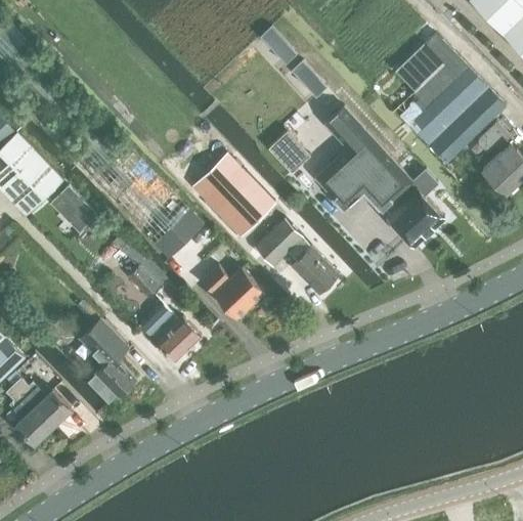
[(522,0),(470,0),(522,54),(522,0)]
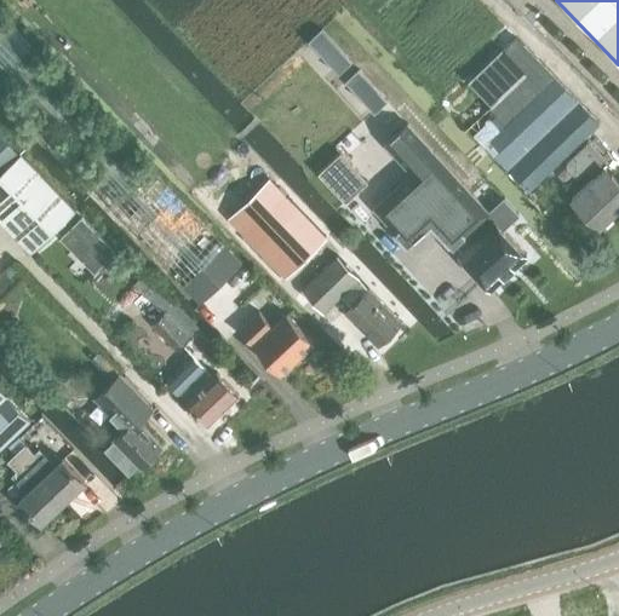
[(241,265),(63,79),(0,12),(0,97),(199,306),(241,265)]
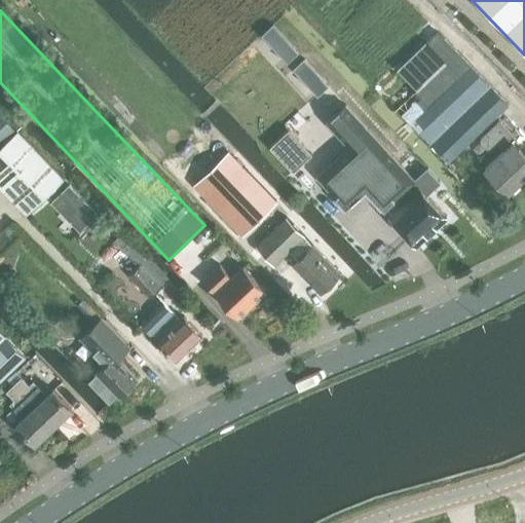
[(285,63),(294,51),(267,26),(258,35),(285,63)]
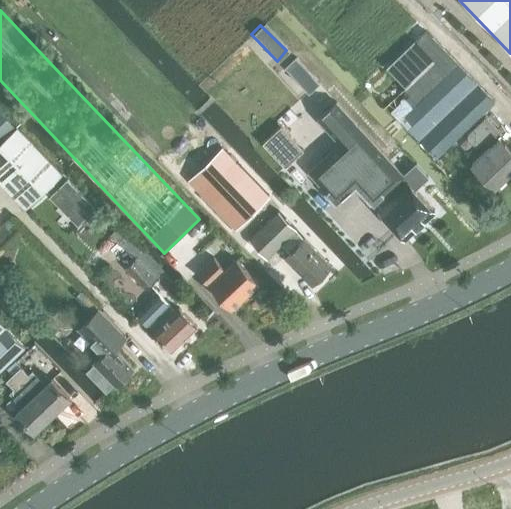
[(436,160),(494,104),(449,57),(391,113),(436,160)]
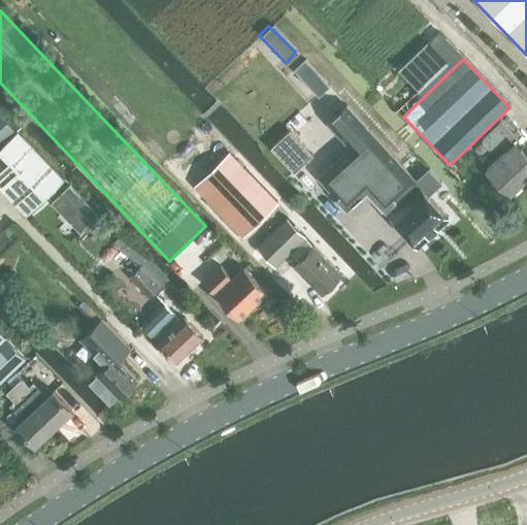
[(349,150),(317,181),(346,211),(365,192),(385,212),(386,211),(392,217),(390,219),(417,248),(448,220),(427,197),(440,185),(430,174),(417,187),(415,184),(416,184),(344,107),(325,124),(349,150)]
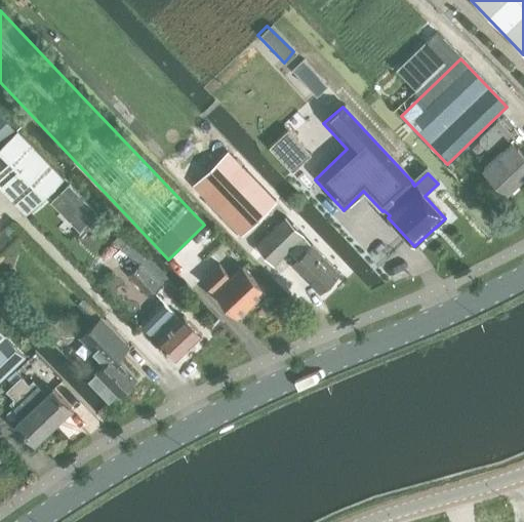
[(0,189),(26,216),(63,179),(17,132),(15,134),(0,118),(0,189)]
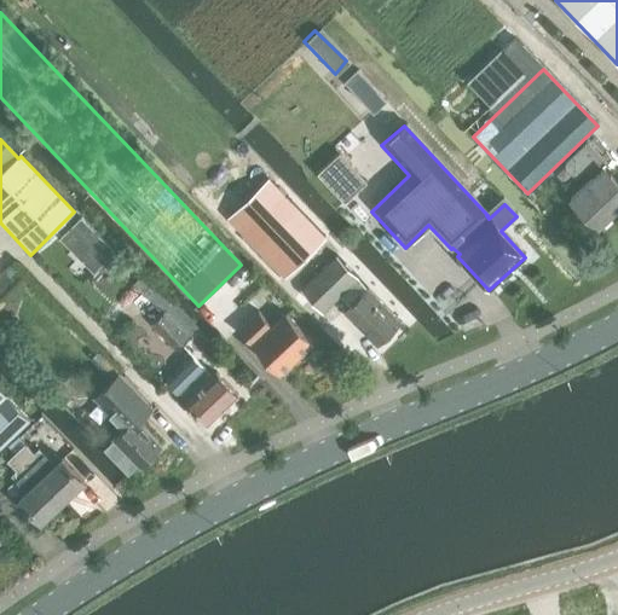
[(617,212),(617,184),(607,173),(607,174),(601,168),(606,163),(587,143),(572,157),(564,164),(565,168),(575,179),(578,178),(585,172),(591,178),(569,201),(599,231),(617,212)]
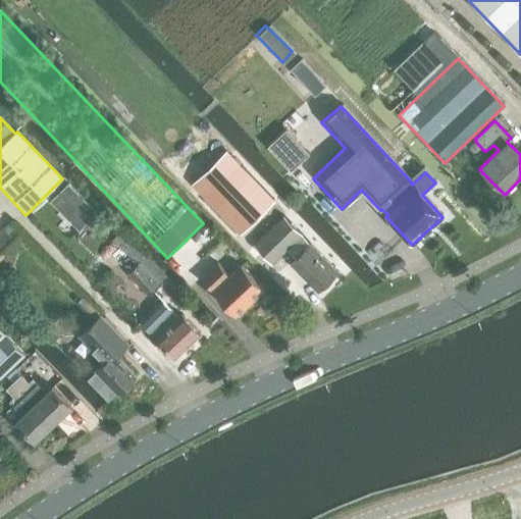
[(289,172),(307,156),(284,132),(266,149),(289,172)]
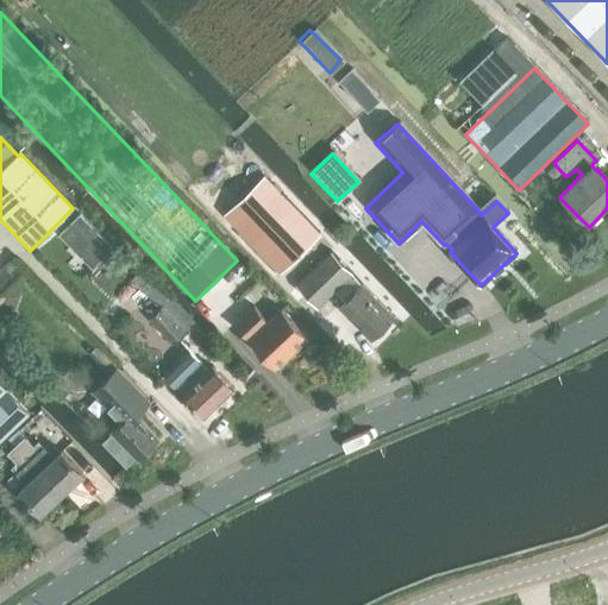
[(263,177),(223,218),(280,276),(320,235),(263,177)]
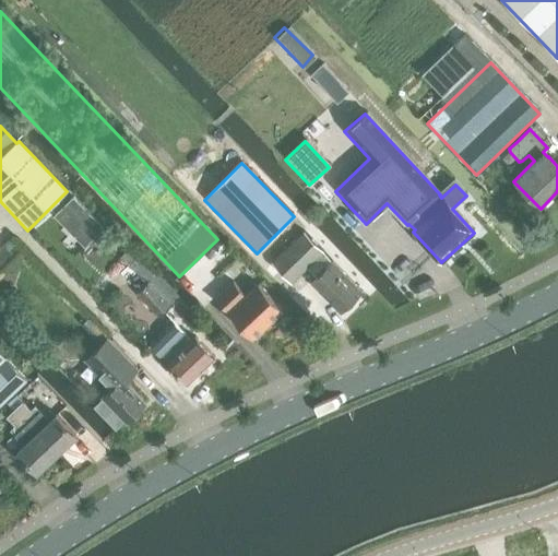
[(360,294),(301,233),(271,263),(291,283),(306,267),(315,276),(310,281),(339,314),(360,294)]
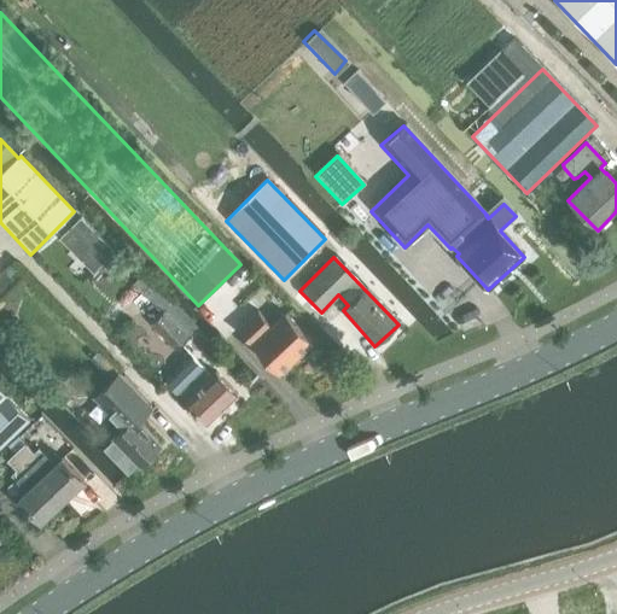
[(13,272),(0,285),(0,297),(6,304),(27,285),(13,272)]
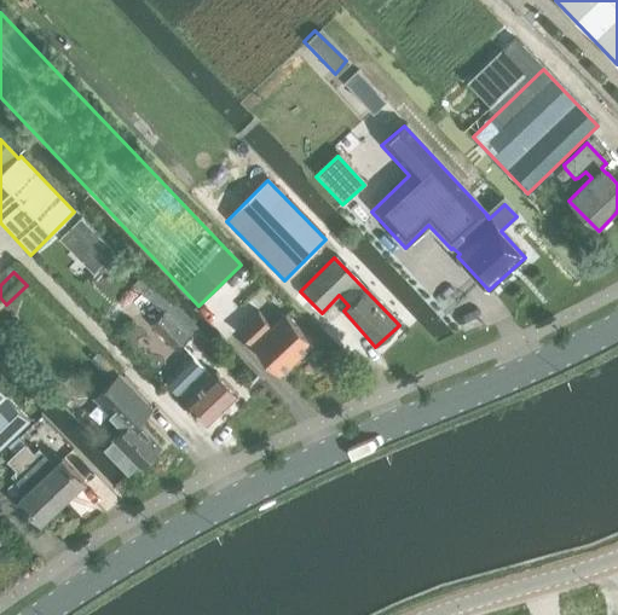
[(144,274),(132,285),(160,315),(148,326),(172,352),(173,350),(196,330),(157,289),(144,274)]
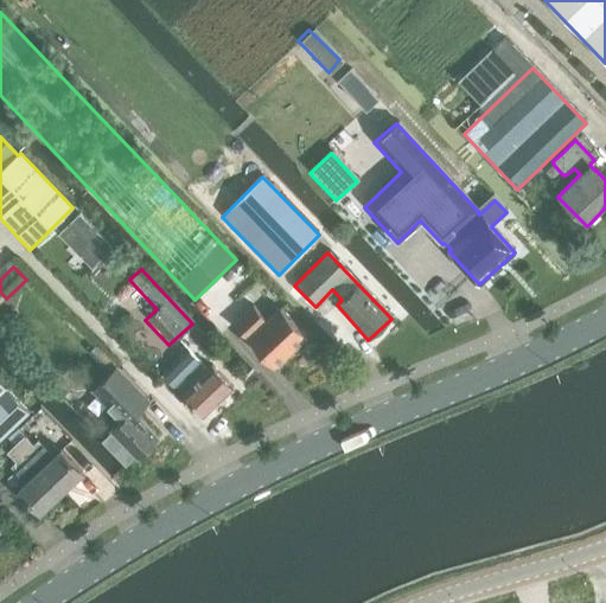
[(265,319),(252,306),(233,322),(275,370),(306,338),(278,307),(265,319)]
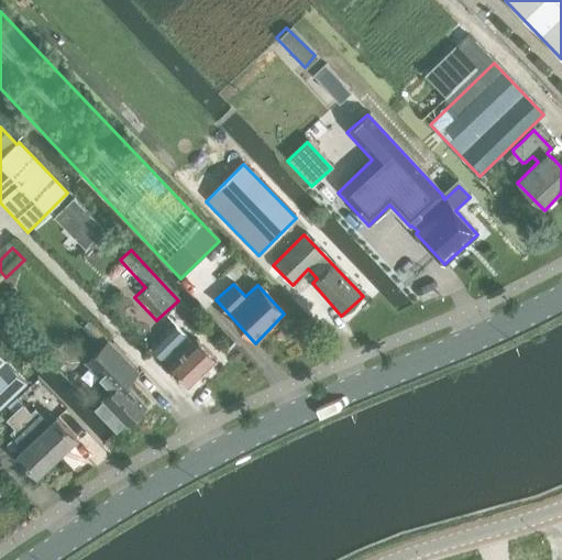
[(189,344),(173,326),(150,348),(187,387),(216,360),(195,340),(189,344)]
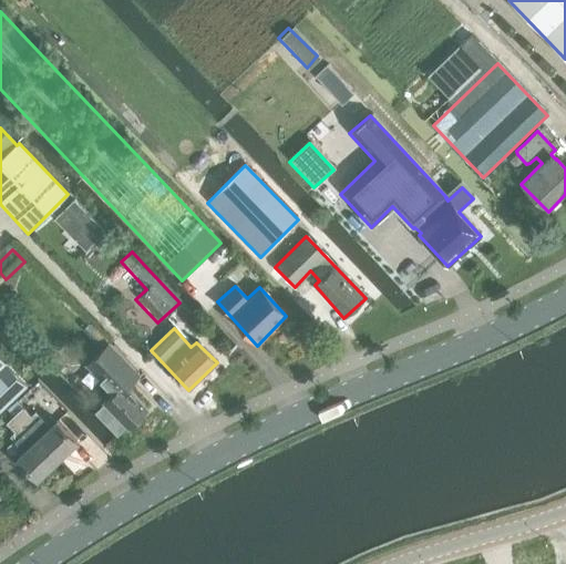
[(110,344),(88,366),(114,393),(103,403),(105,404),(98,412),(119,434),(127,427),(129,428),(147,409),(126,387),(140,375),(110,344)]
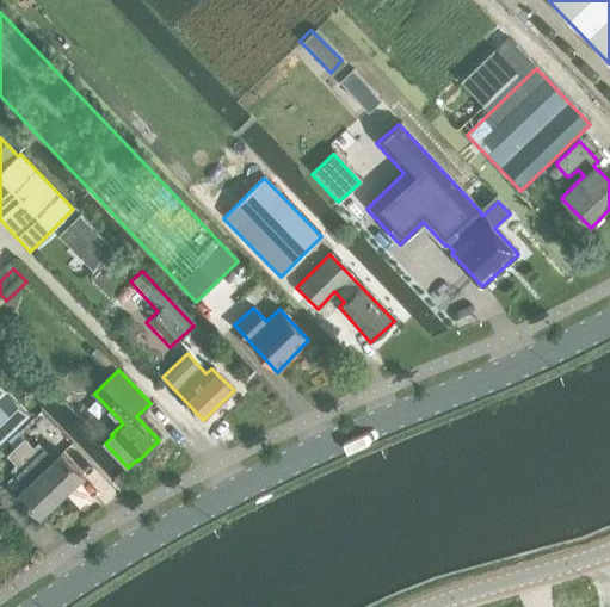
[(7,392),(0,398),(0,441),(29,415),(7,392)]
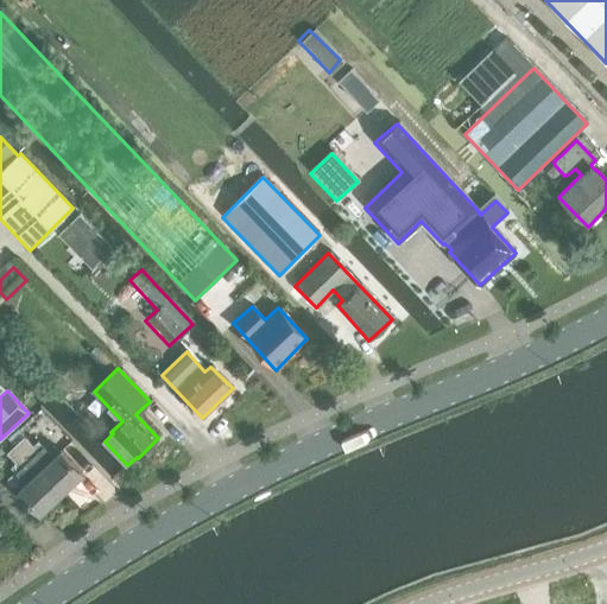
[(16,445),(61,495),(83,474),(61,449),(52,456),(43,446),(43,447),(38,442),(33,446),(24,437),(16,445)]
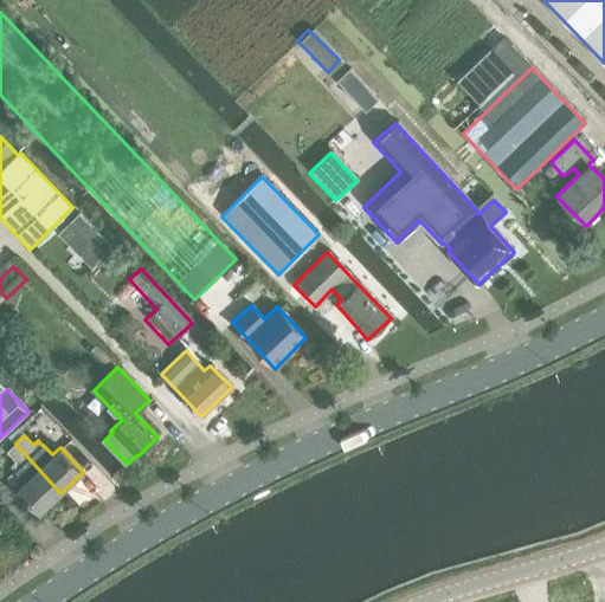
[(39,513),(60,493),(15,444),(6,453),(15,463),(10,467),(14,472),(24,483),(17,489),(39,513)]
